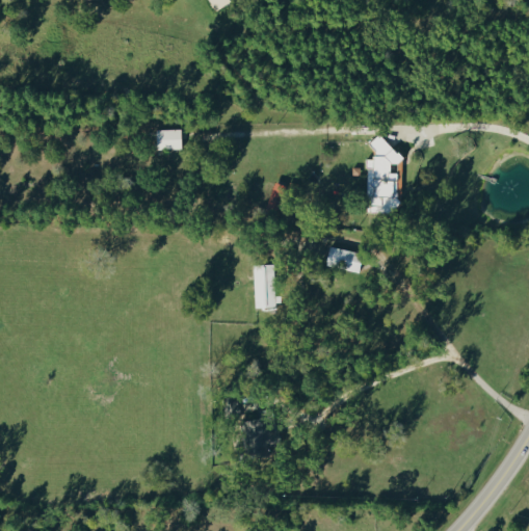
[(207,0),(215,12),(231,2),(230,0),(207,0)]
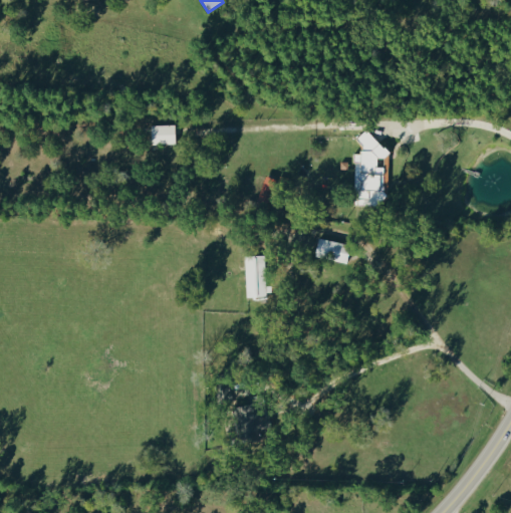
[(177,145),(176,125),(152,126),(152,146),(177,145)]
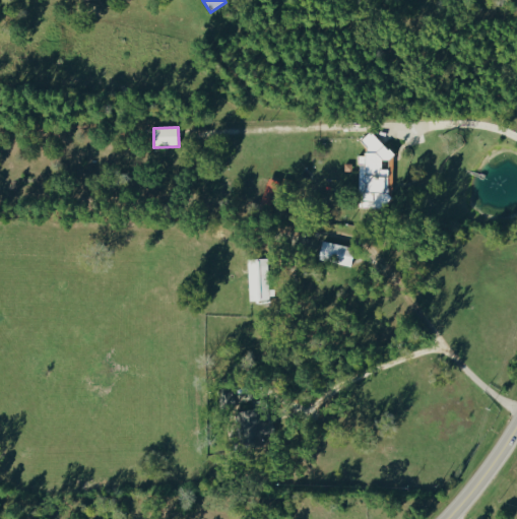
[(359,156),(359,207),(387,207),(387,170),(382,170),(382,160),(392,160),(393,148),(376,148),(376,136),(364,136),(364,156),(359,156)]
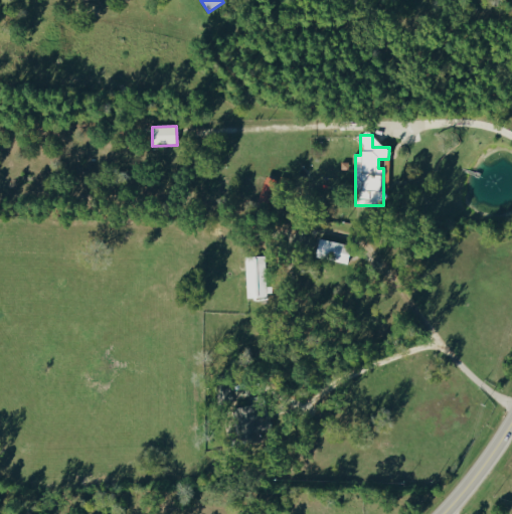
[(352,245),(320,240),(317,259),(349,264),(352,245)]
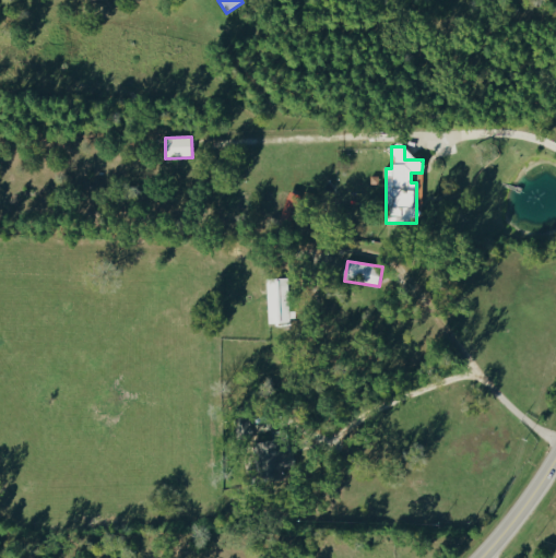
[(267,325),(288,324),(287,279),(265,280),(267,325)]
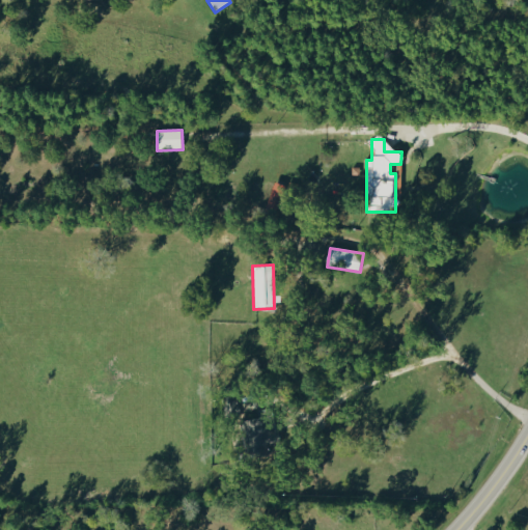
[(279,429),(273,430),(272,416),(249,418),(251,445),(279,444),(279,429)]
